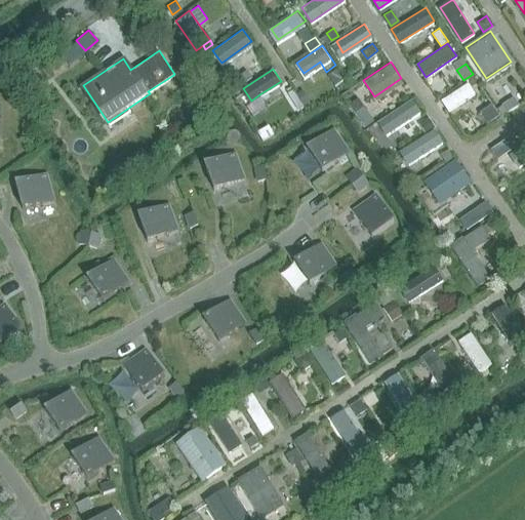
[(241,74),(231,80),(235,87),(245,80),(241,74)]
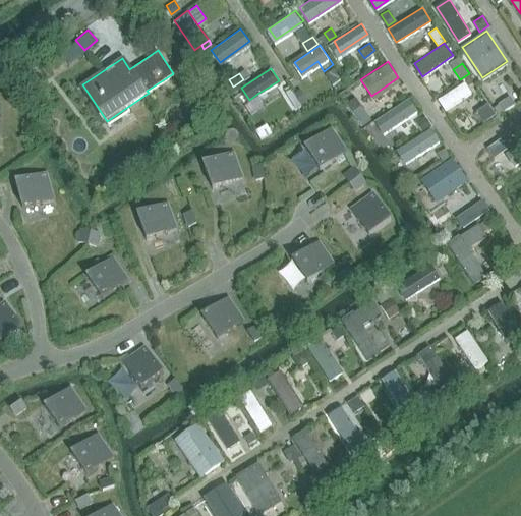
[(466,78),(437,99),(443,108),(472,89),(466,78)]
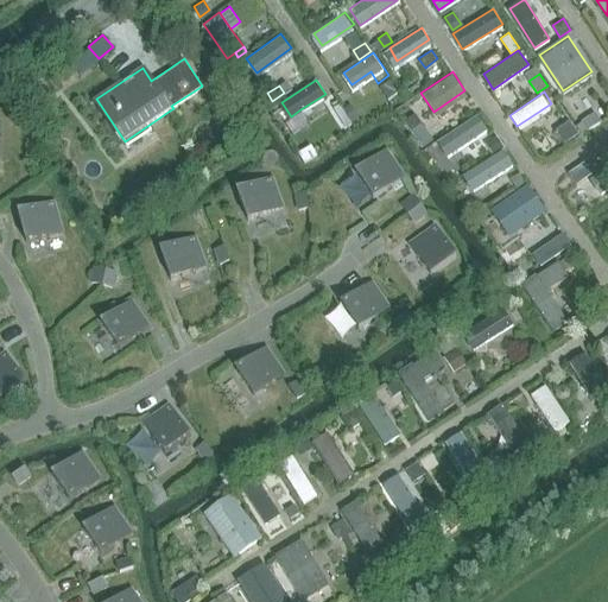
[(339,101),(334,105),(346,122),(352,119),(339,101)]
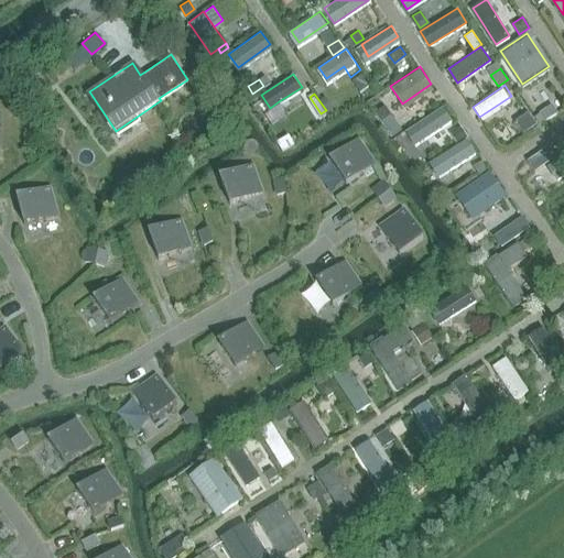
[(325,94),(318,98),(326,110),(333,106),(325,94)]
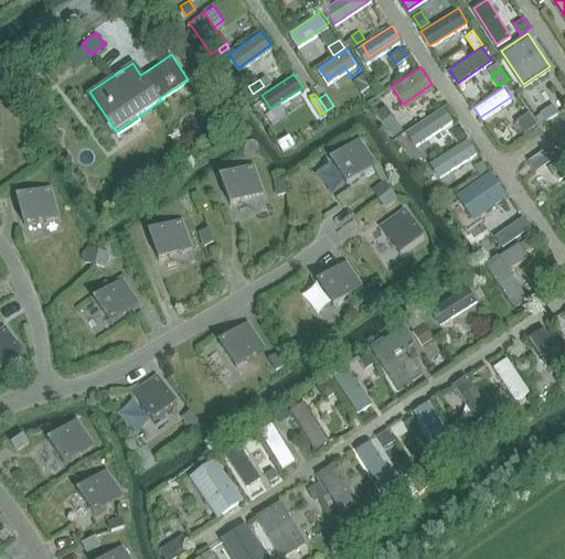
[(286,110),(279,101),(270,108),(264,113),(269,121),(286,110)]
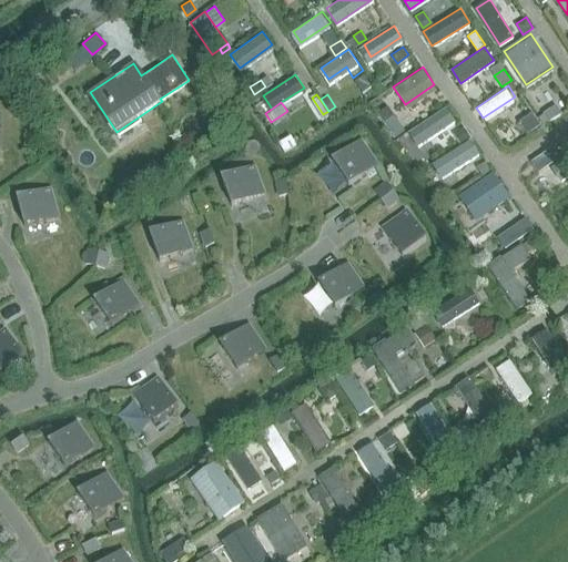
[(377,111),(383,120),(393,113),(387,104),(377,111)]
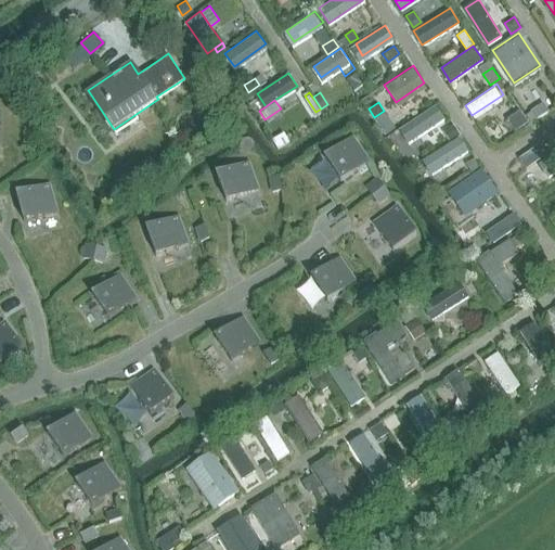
[(541,102),(531,109),(537,116),(546,110),(541,102)]
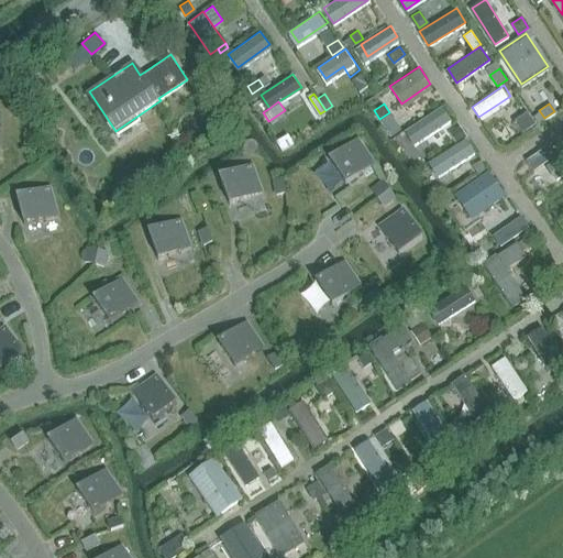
[(442,106),(406,130),(414,143),(415,143),(451,119),(442,106)]
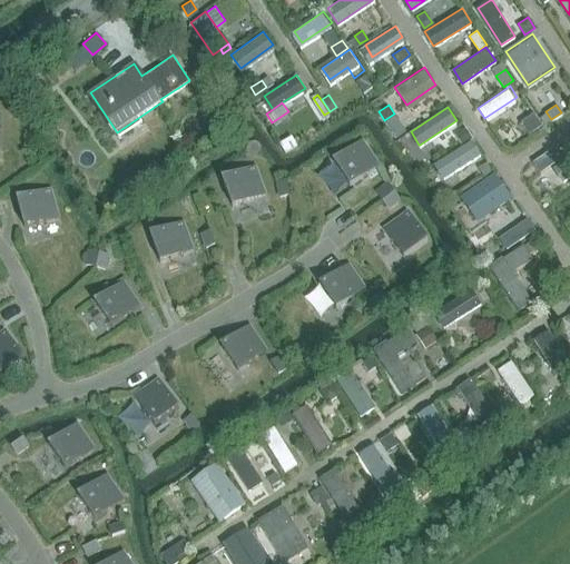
[(534,111),(521,120),(530,132),(542,124),(534,111)]
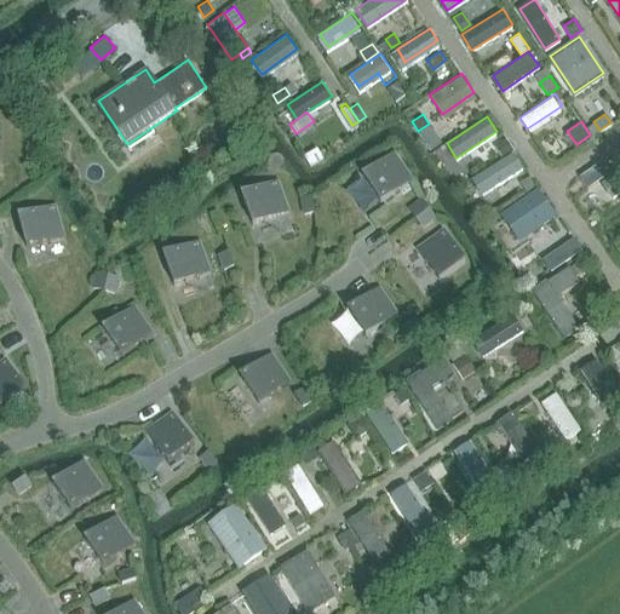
[(441,141),(429,124),(418,131),(430,148),(441,141)]
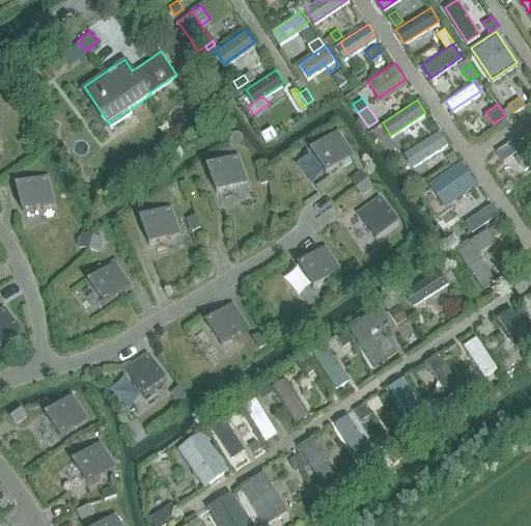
[(432,117),(424,123),(430,132),(440,127),(432,117)]
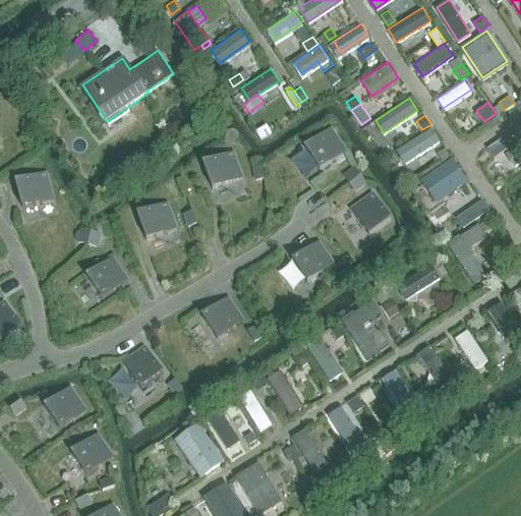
[(266,123),(254,129),(259,138),(271,131),(266,123)]
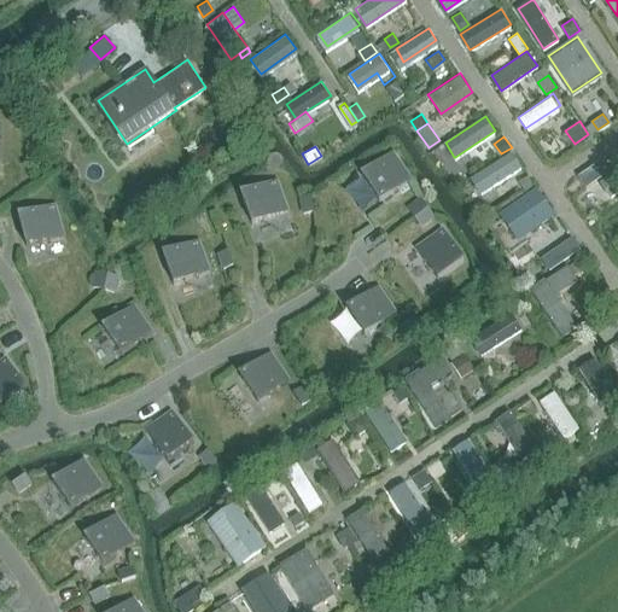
[(360,173),(378,199),(410,175),(392,150),(360,173)]
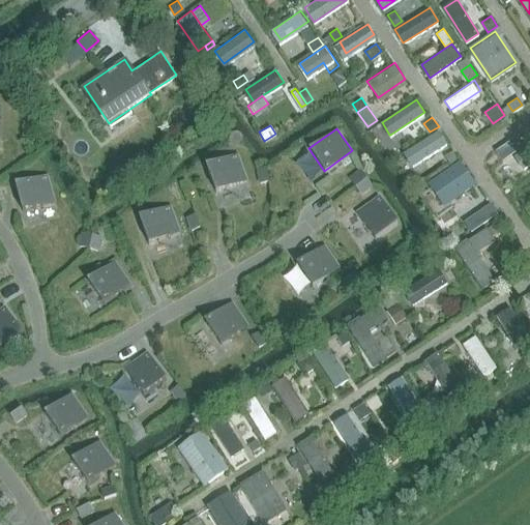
[(439,129),(404,151),(411,164),(446,142),(439,129)]
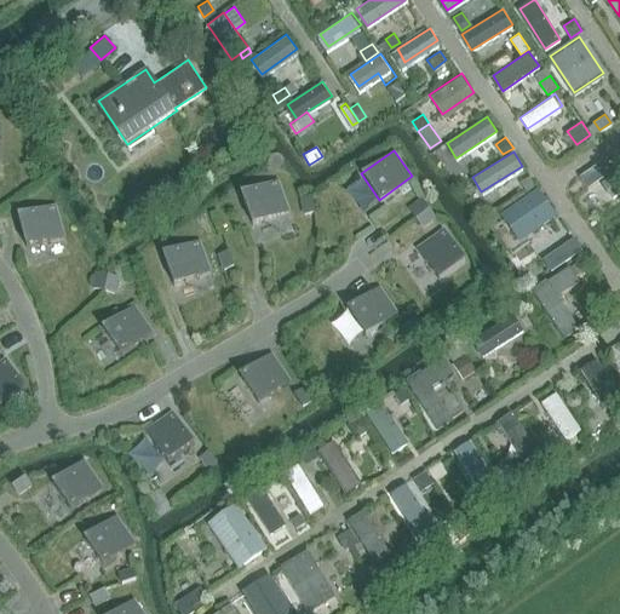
[(603,176),(595,164),(580,174),(587,187),(603,176)]
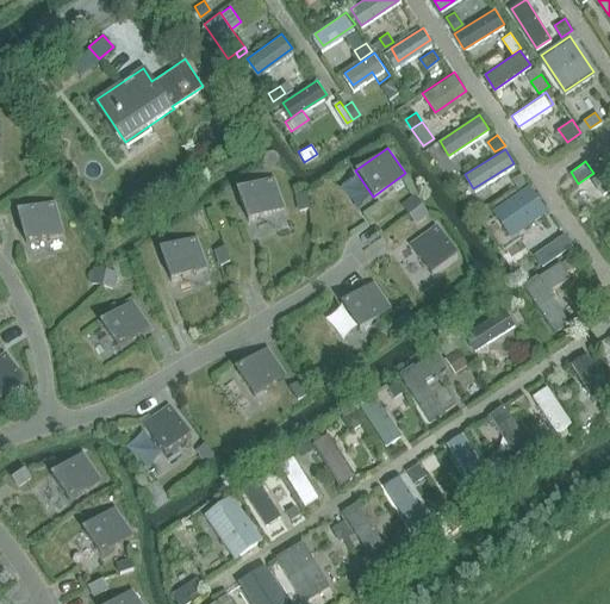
[(609,164),(593,178),(603,192),(609,186),(609,164)]
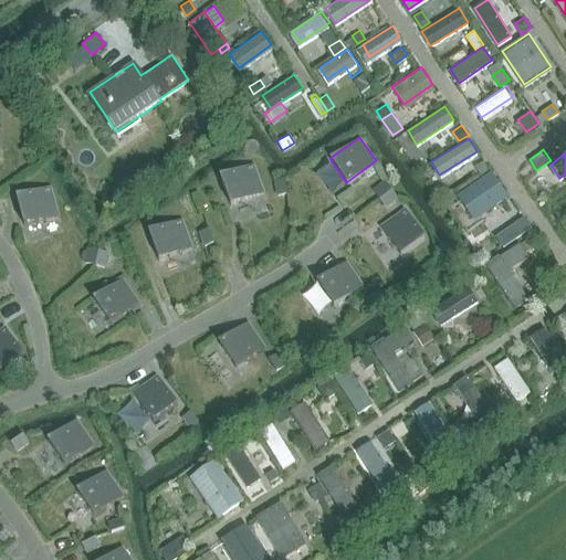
[(482,158),(477,162),(483,172),(490,168),(482,158)]
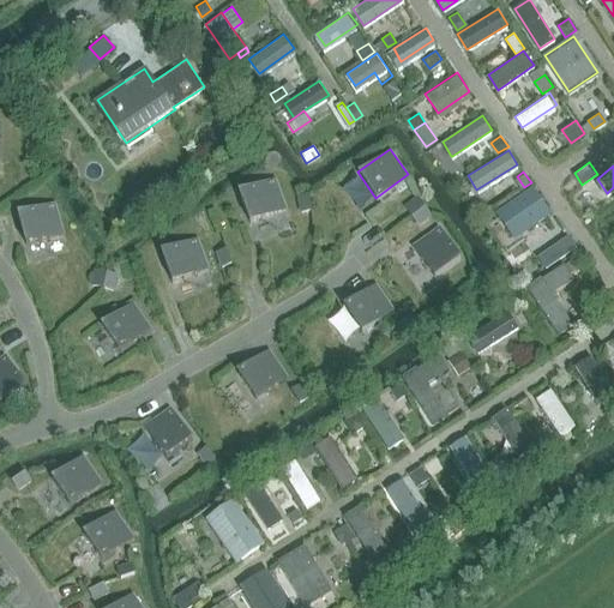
[(239,188),(250,220),(287,205),(275,175),(239,188)]
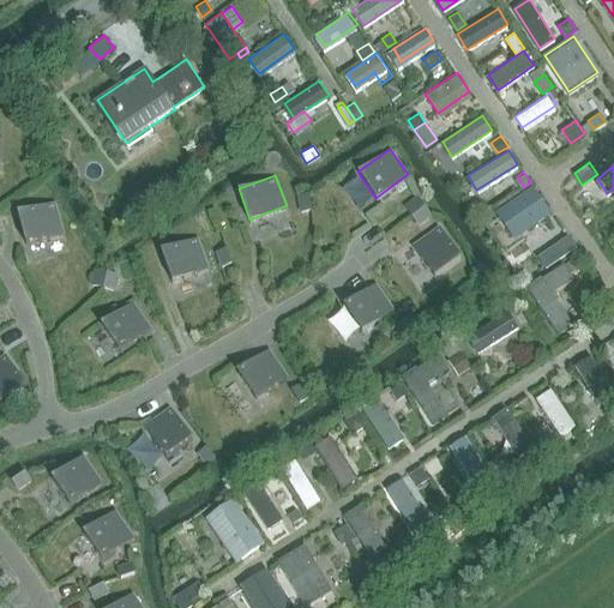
[(534,186),(497,211),(515,238),(552,211),(534,186)]
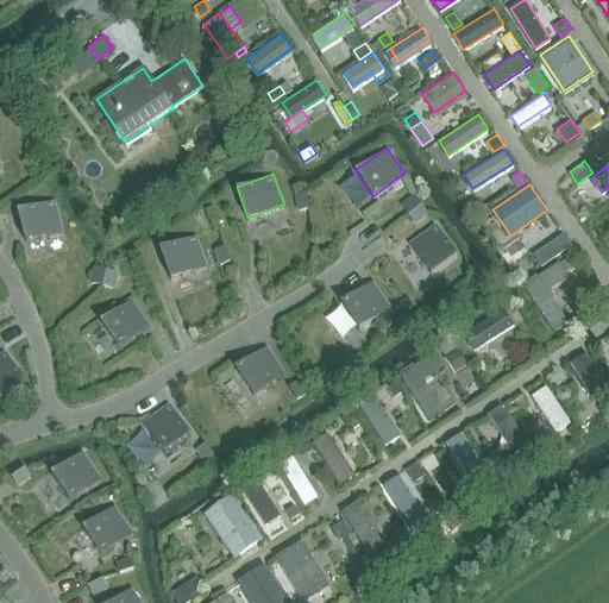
[(295,192),(296,207),(308,206),(306,190),(295,192)]
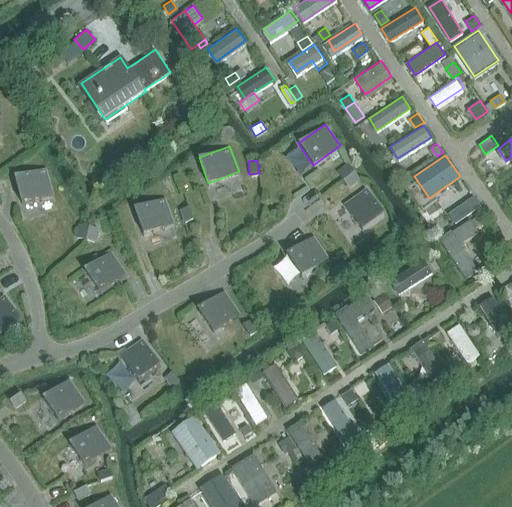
[(337,169),(343,177),(353,170),(348,162),(337,169)]
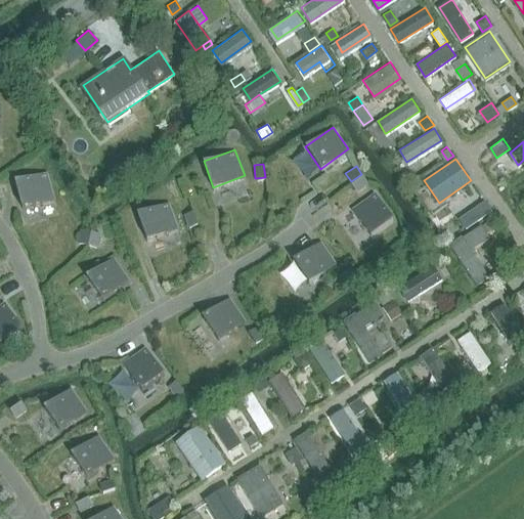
[(14,179),(22,207),(54,198),(47,170),(14,179)]
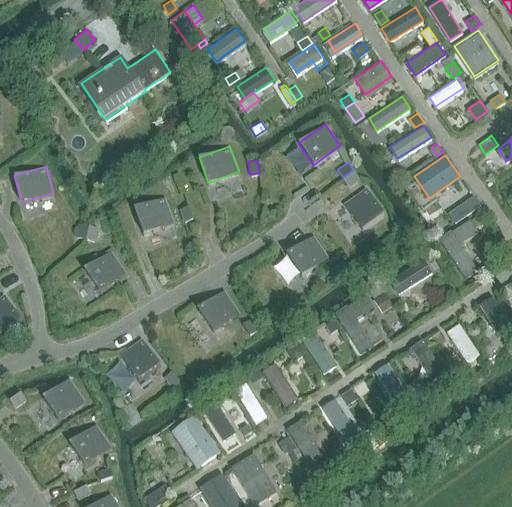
[(353,170),(343,177),(349,186),(359,178),(353,170)]
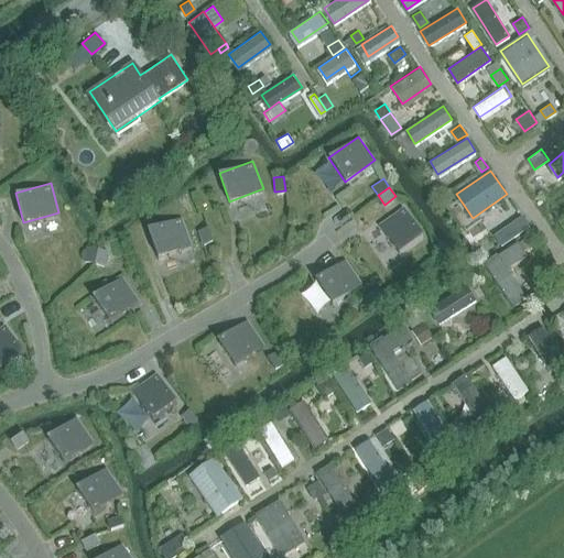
[(379,222),(399,252),(423,234),(403,206),(379,222)]
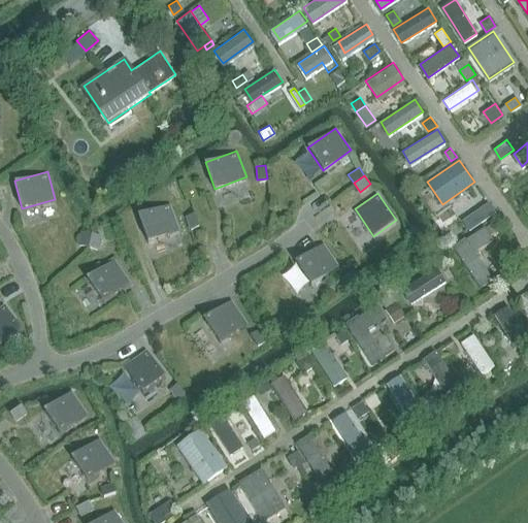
[(488,200),(474,209),(481,219),(494,209),(488,200)]
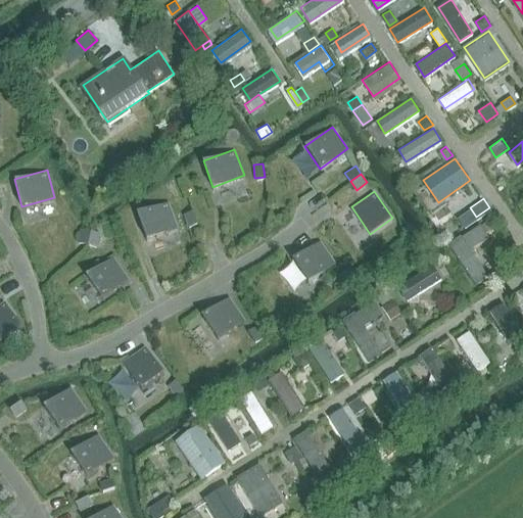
[(137,212),(145,235),(178,226),(168,200),(137,212)]
